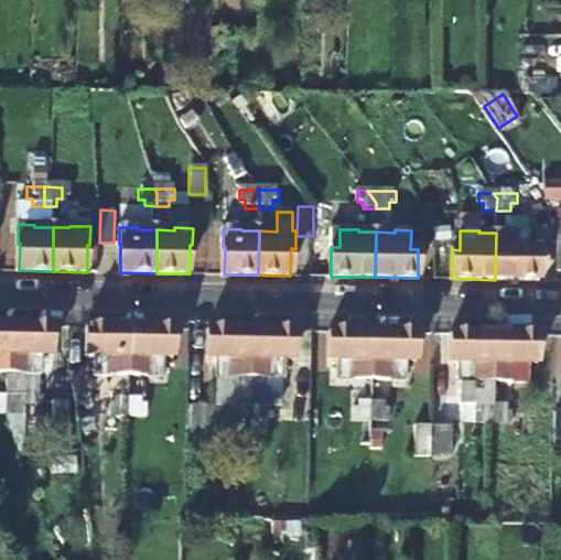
[(495,280),(539,280),(539,251),(531,251),(532,233),(513,233),(513,234),(496,233),(495,280)]
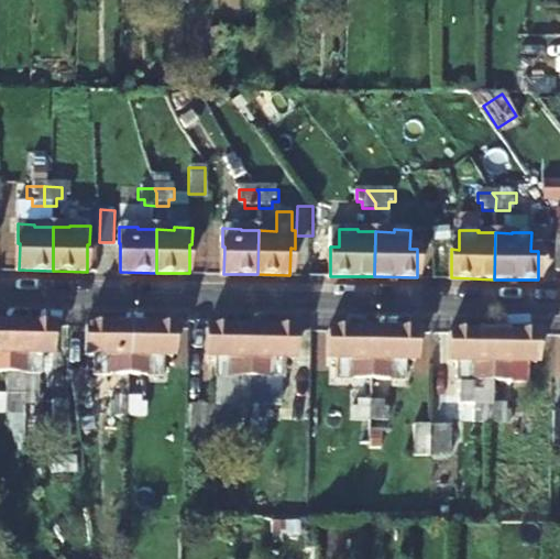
[(11,324),(0,324),(0,370),(10,371),(11,324)]
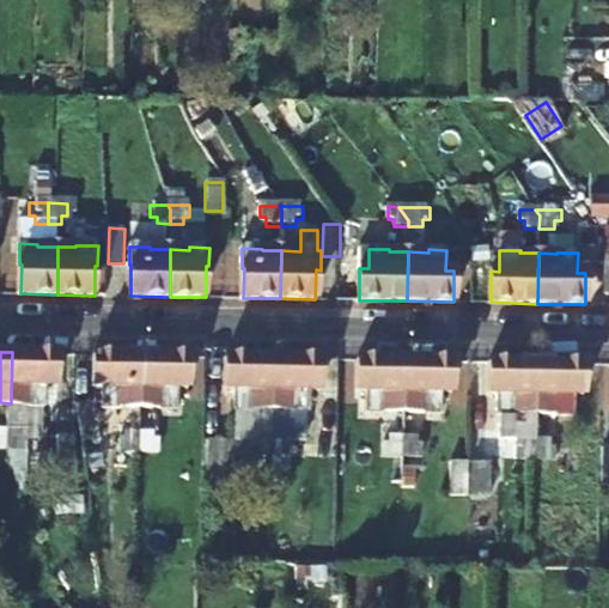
[(12,352),(11,403),(30,405),(31,406),(47,407),(48,384),(58,384),(58,353),(12,352)]
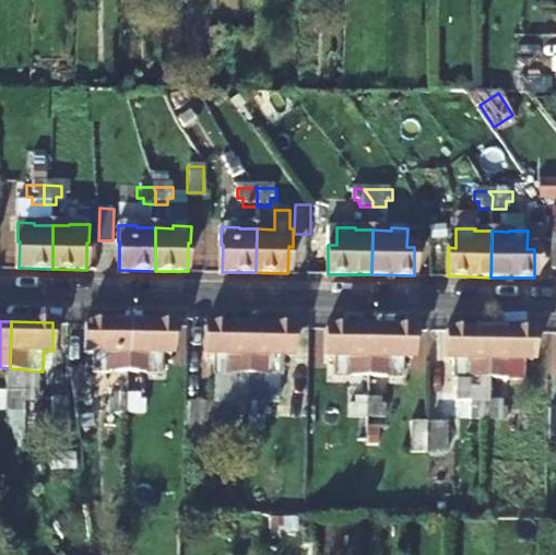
[(129,323),(86,323),(85,351),(94,352),(94,373),(110,373),(110,372),(129,372),(129,323)]
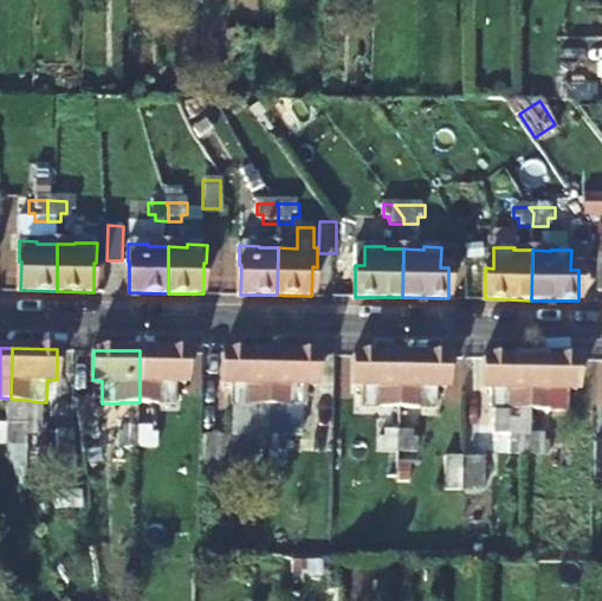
[(140,350),(140,402),(157,402),(157,405),(176,404),(176,383),(186,382),(187,351),(140,350)]
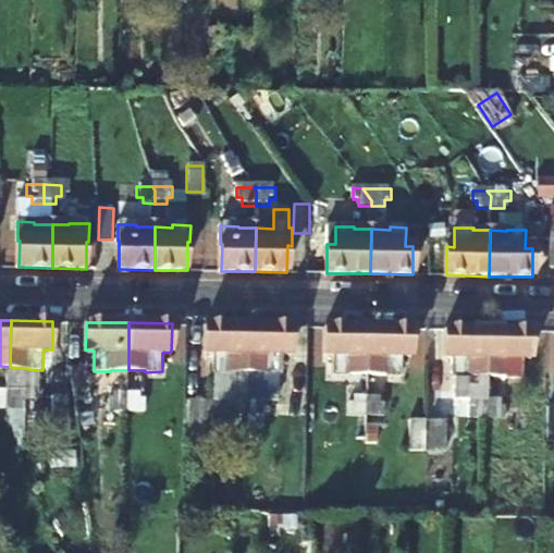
[(247,324),(202,324),(202,352),(211,352),(210,372),(226,373),(226,370),(246,371),(247,324)]
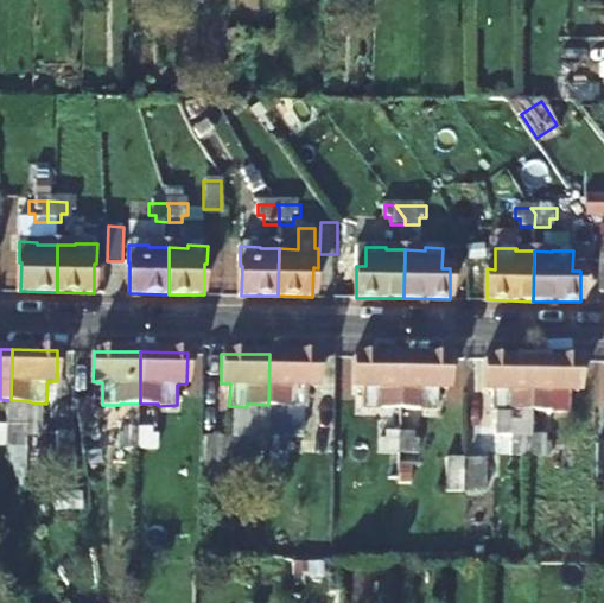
[(269,354),(268,405),(290,405),(290,407),(307,407),(309,386),(318,386),(318,355),(269,354)]
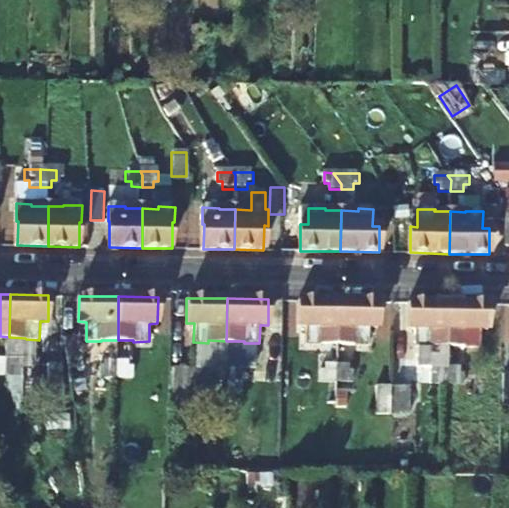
[(338,300),(298,300),(298,325),(304,326),(304,345),(320,345),(320,342),(338,343),(338,300)]
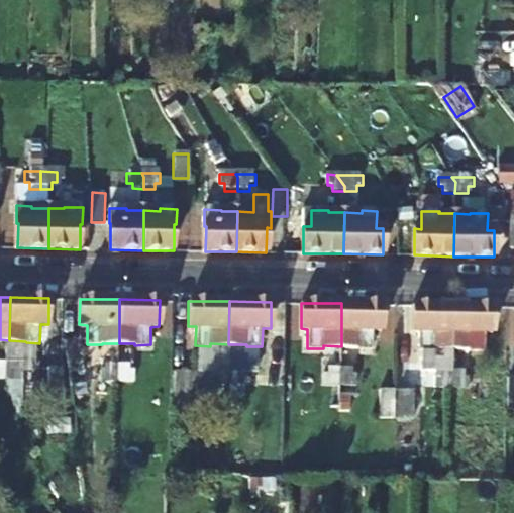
[(341,303),(341,346),(358,346),(358,348),(373,349),(374,330),(381,331),(382,304),(341,303)]
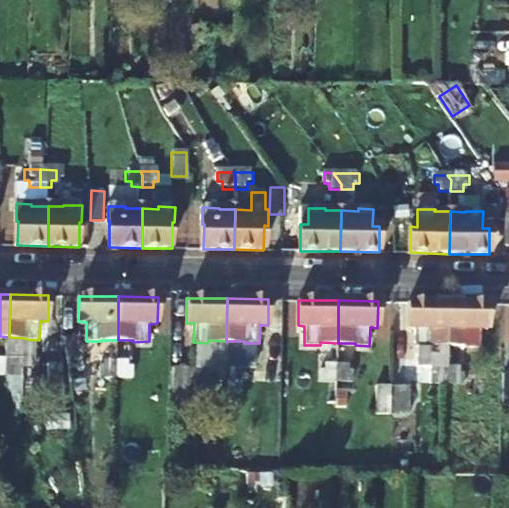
[(448,302),(408,301),(408,329),(416,329),(416,347),(432,347),(432,345),(447,345),(448,302)]
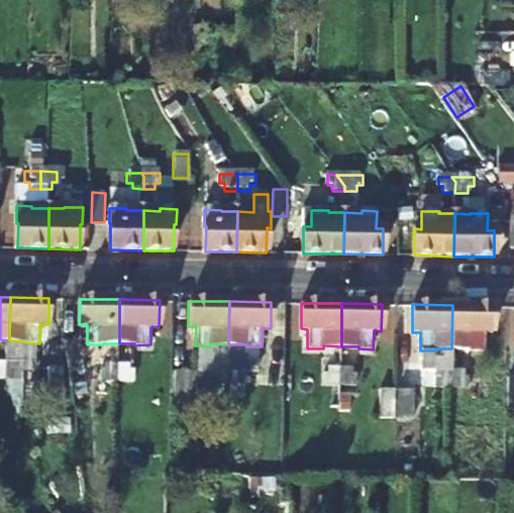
[(452,305),(451,348),(469,348),(469,351),(484,351),(485,332),(493,332),(493,306),(452,305)]
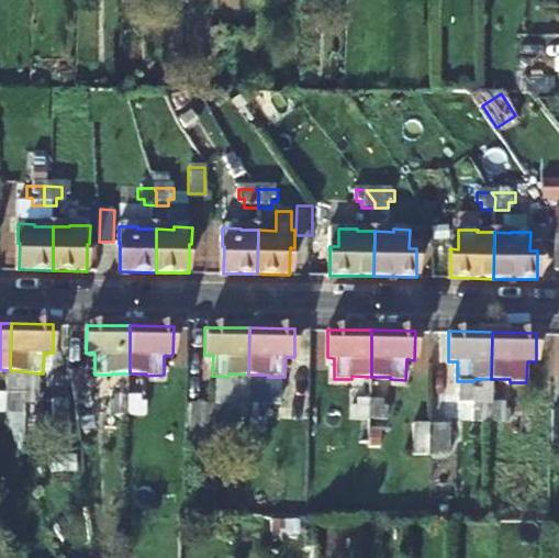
[(88,366),(74,368),(77,401),(92,400),(88,366)]
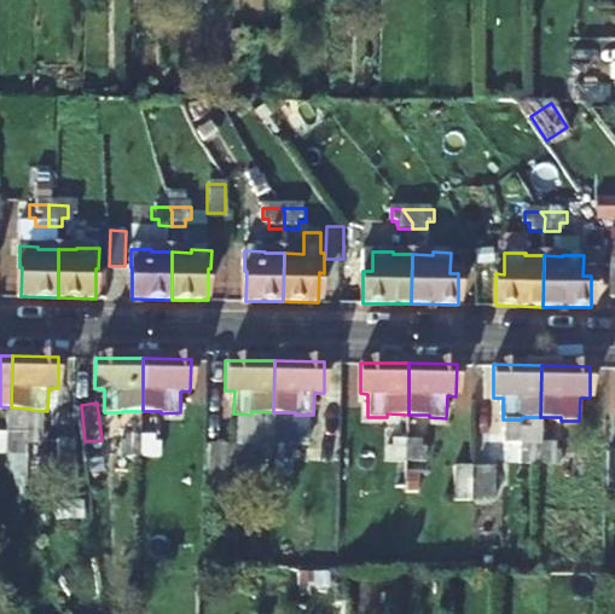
[(10,432),(9,453),(29,453),(29,440),(24,440),(23,432),(10,432)]
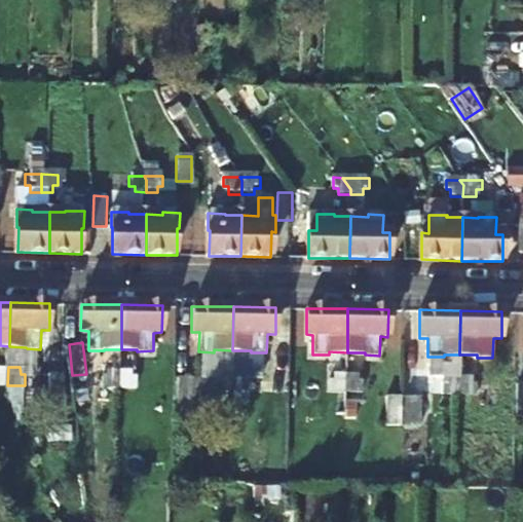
[(120,387),(120,369),(108,369),(107,376),(103,376),(103,386),(120,387)]
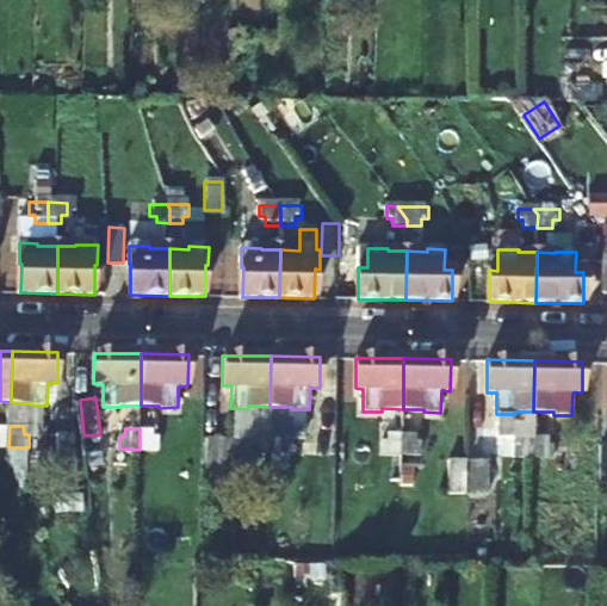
[(140,428),(140,450),(160,450),(160,438),(154,437),(154,430),(140,428)]
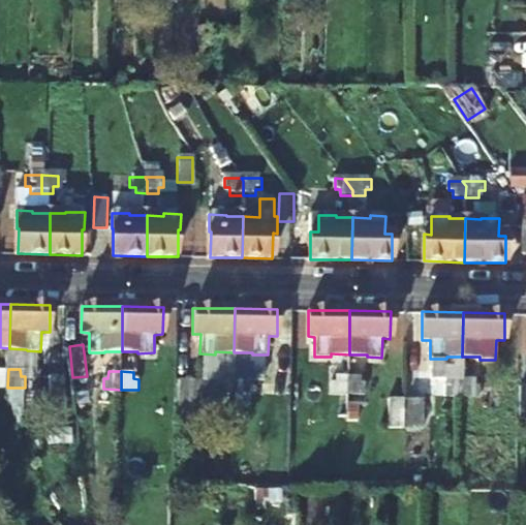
[(233,392),(234,374),(221,374),(221,381),(216,381),(216,392),(233,392)]
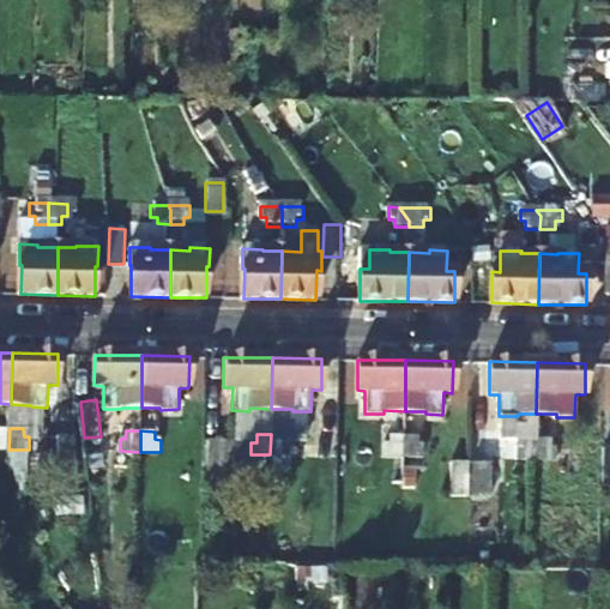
[(271,434),(270,454),(291,454),(293,442),(285,442),(287,434),(271,434)]
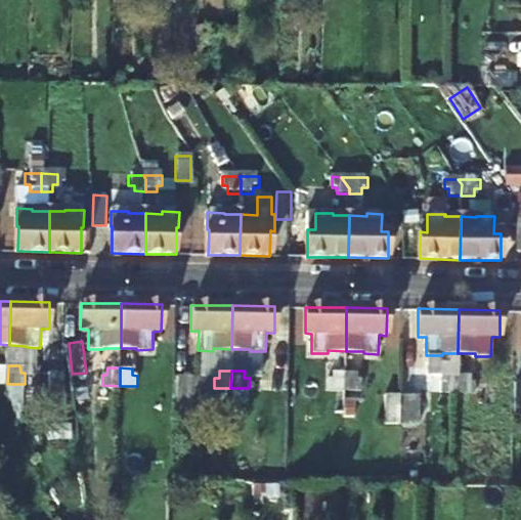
[(345,390),(345,374),(333,374),(333,380),(329,380),(329,389),(345,390)]
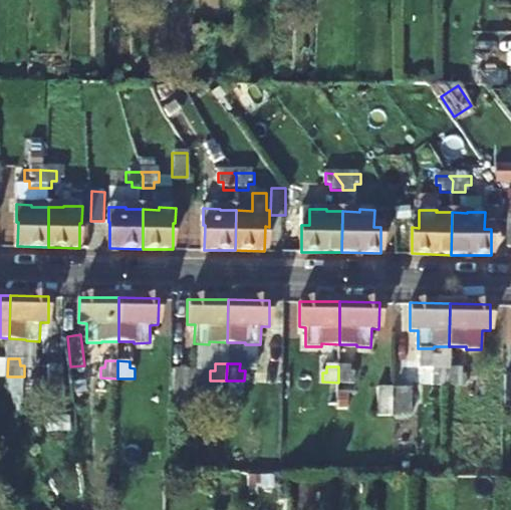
[(338,366),(338,383),(355,383),(355,373),(350,373),(351,366),(338,366)]
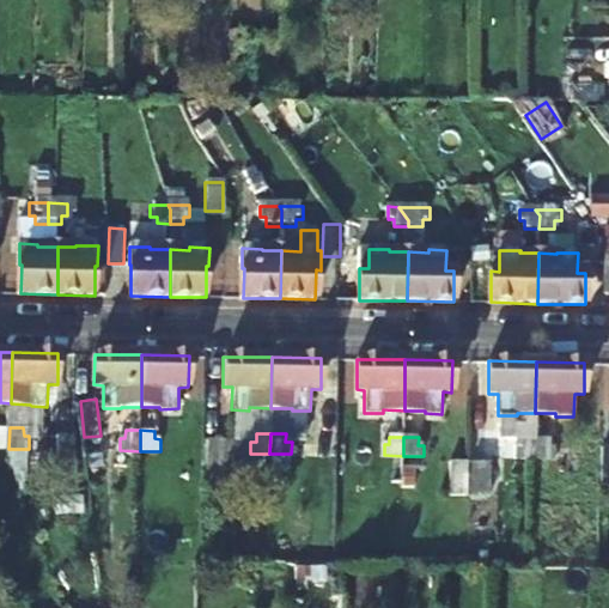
[(534,458),(535,437),(521,437),(521,445),(513,447),(513,458),(534,458)]
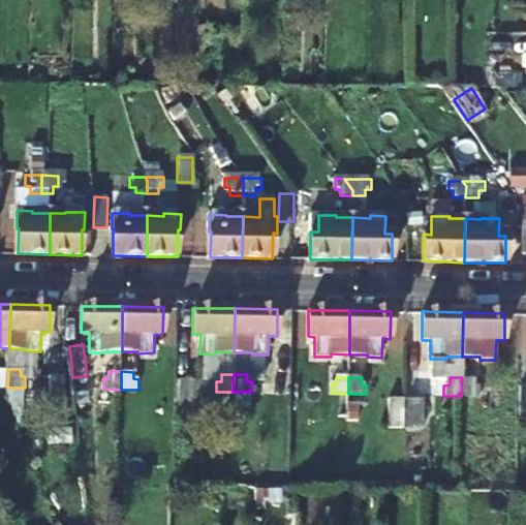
[(462,377),(461,396),(480,396),(480,385),(474,385),(474,377),(462,377)]
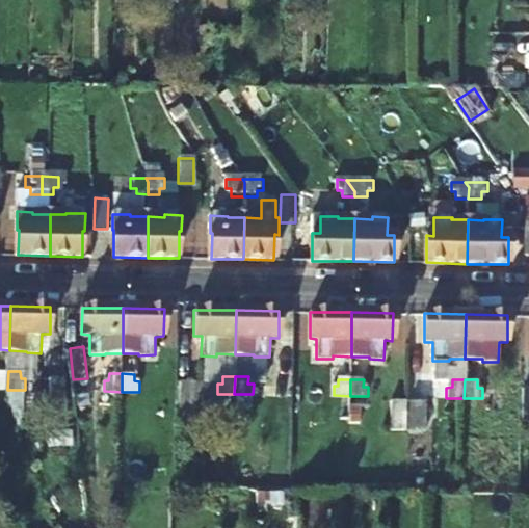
[(528,387),(520,388),(519,416),(528,416),(528,387)]
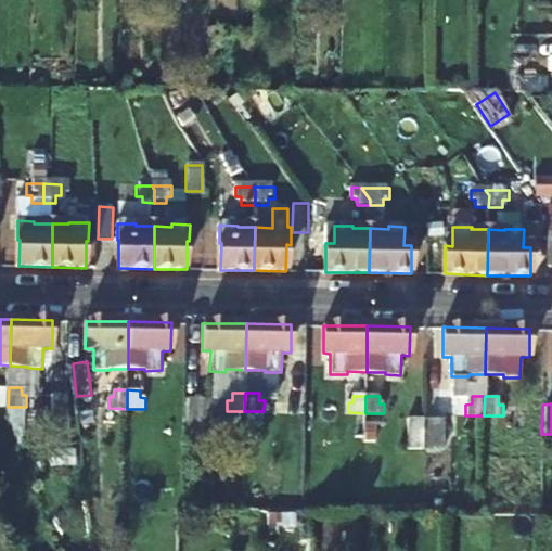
[(446,417),(409,415),(408,446),(445,446),(446,417)]
